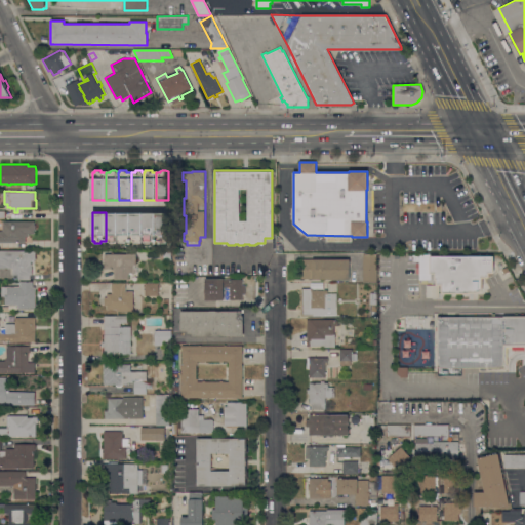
[(119,241),(117,241),(117,242),(114,243),(112,243),(110,242),(110,241),(106,241),(106,212),(119,212),(119,241)]
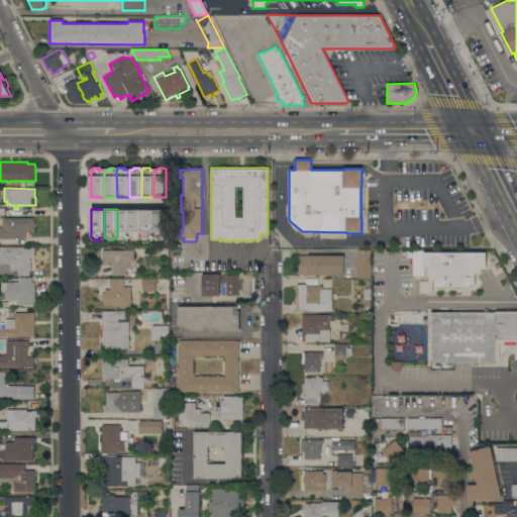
[(129,237),(124,237),(124,238),(122,239),(119,239),(117,238),(117,237),(117,209),(129,209),(129,237)]
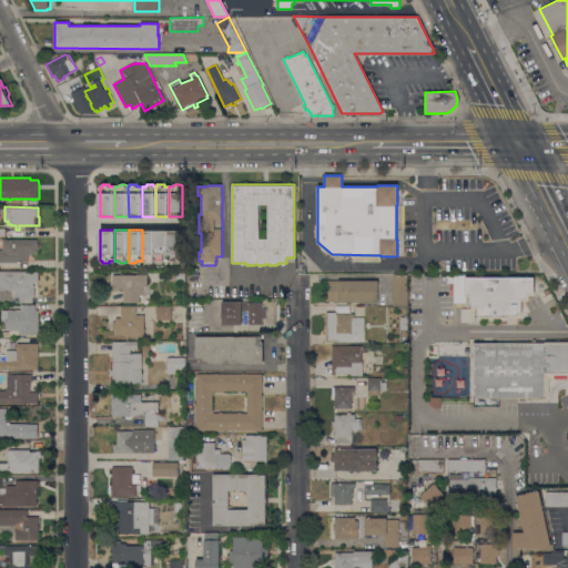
[(155,230),(155,261),(153,261),(153,262),(151,263),(148,263),(145,262),(145,261),(142,261),(142,230),(155,230)]
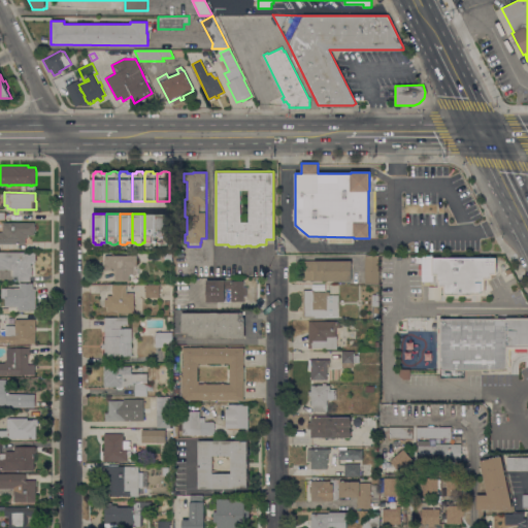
[(157,241),(152,241),(152,243),(150,244),(146,244),(144,243),(144,242),(144,213),(157,213),(157,241)]
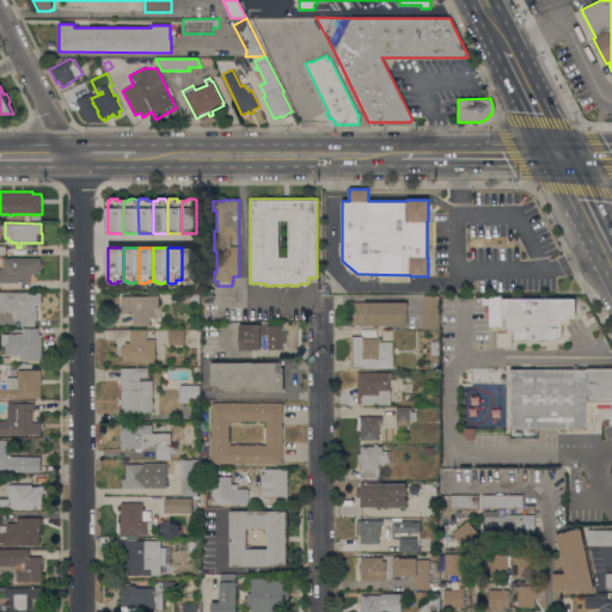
[(196,248),(196,280),(194,280),(194,282),(193,283),(189,283),(187,282),(187,280),(182,280),(182,248),(196,248)]
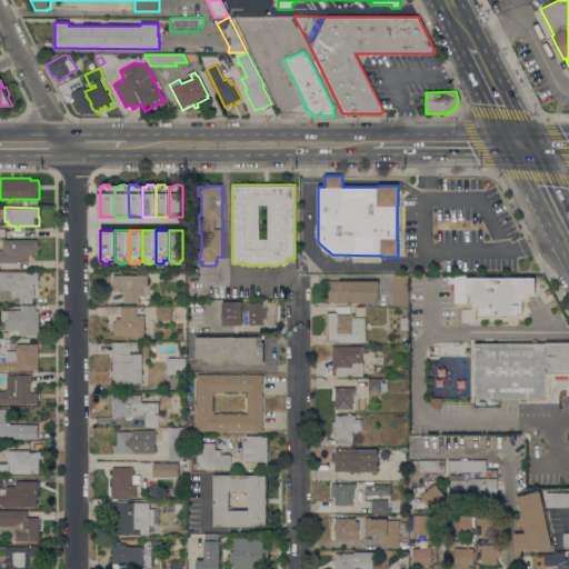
[(0,262),(0,250),(3,250),(3,240),(37,240),(37,243),(38,243),(38,249),(37,249),(37,253),(30,253),(30,257),(27,257),(27,262),(0,262)]
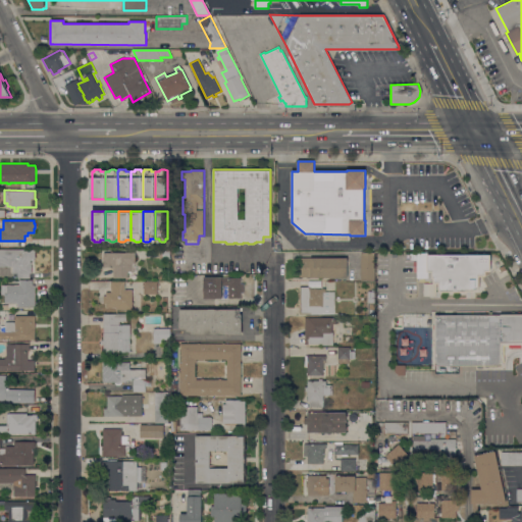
[(17,278),(17,273),(12,273),(12,266),(0,266),(0,249),(35,249),(35,258),(34,258),(34,261),(32,261),(32,273),(30,273),(30,278),(17,278)]
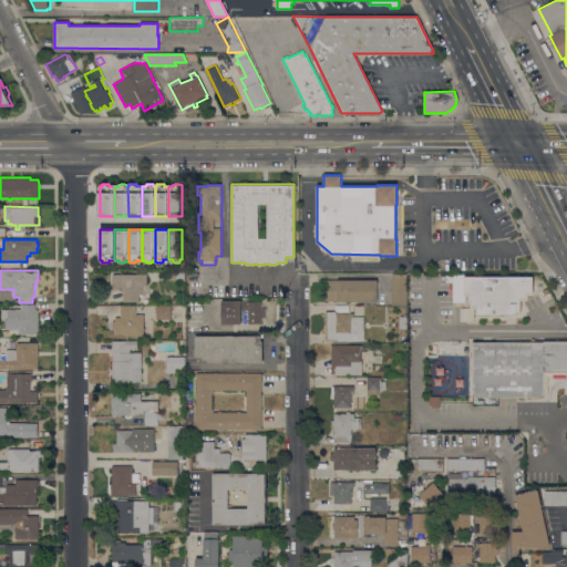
[(176,280),(176,271),(185,271),(184,280),(176,280)]
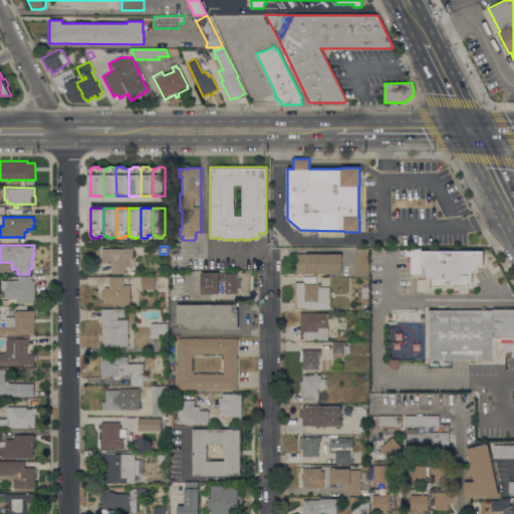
[(111,274),(111,262),(102,262),(102,249),(124,249),(124,248),(133,248),(133,259),(131,259),(131,267),(125,267),(125,274),(111,274)]
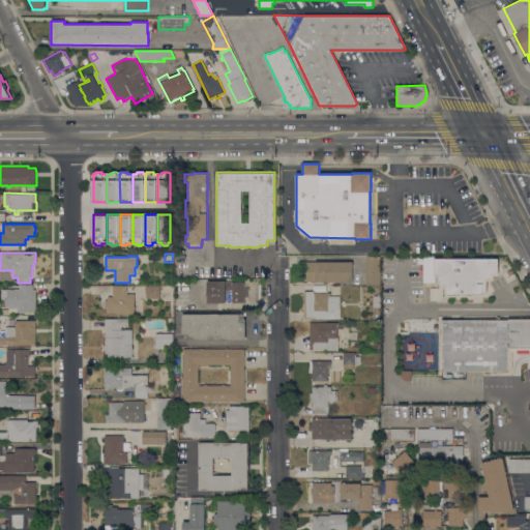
[(498,259),(498,275),(494,275),(494,278),(491,278),(492,280),(486,280),(486,294),(472,294),(472,296),(446,296),(446,288),(441,288),(441,282),(438,282),(438,275),(434,275),(434,259),(498,259)]
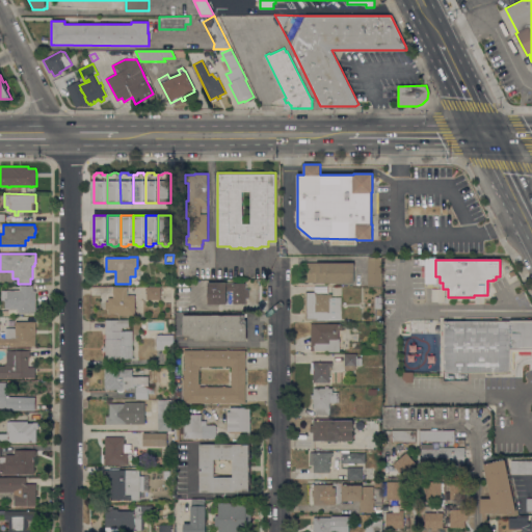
[(354,283),(306,283),(306,263),(354,263),(354,283)]
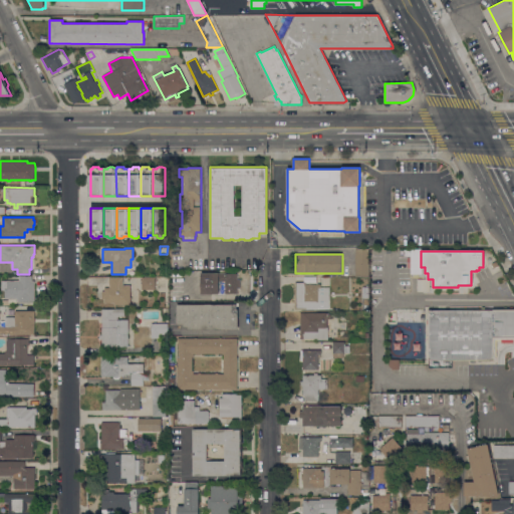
[(214,293),(214,301),(196,301),(197,292),(201,292),(201,287),(216,288),(216,280),(218,281),(218,273),(237,273),(237,279),(240,279),(239,288),(237,288),(237,293),(214,293)]
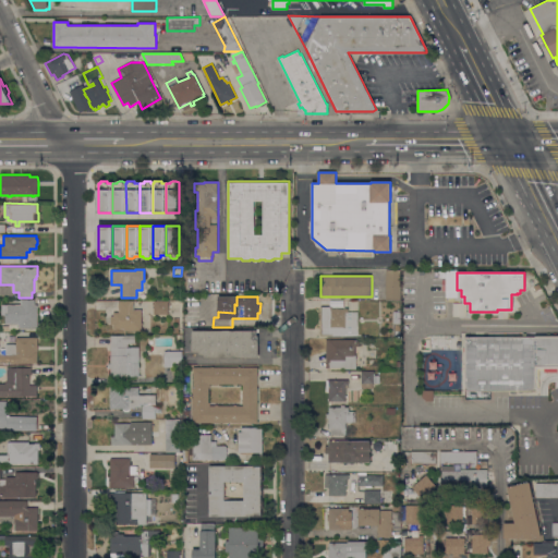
[(19,328),(19,324),(5,324),(5,314),(8,314),(8,305),(21,305),(21,299),(35,299),(35,305),(37,305),(37,328),(19,328)]
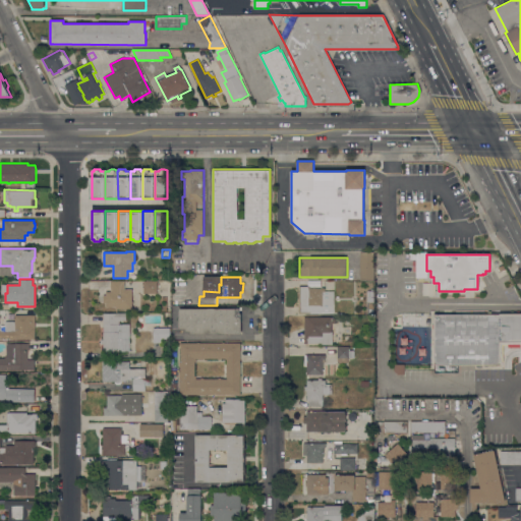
[(124,281),(124,289),(132,289),(132,308),(116,308),(116,306),(106,306),(106,302),(103,302),(103,295),(106,295),(106,291),(111,291),(111,281),(124,281)]
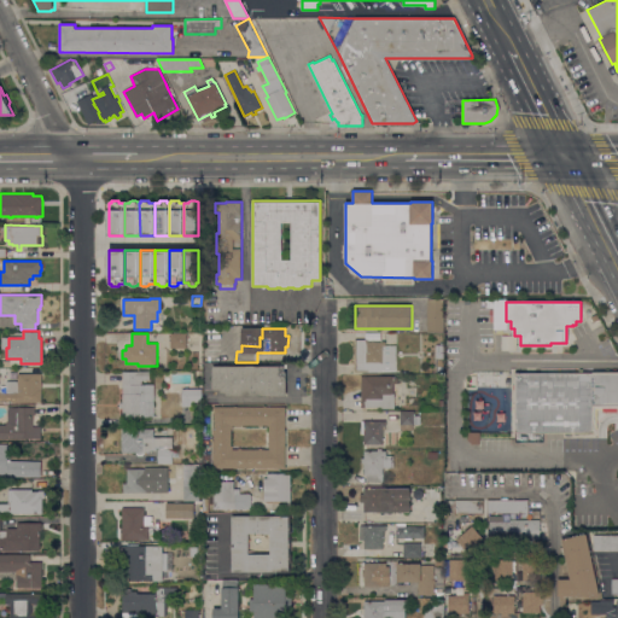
[(170,347),(169,333),(186,333),(186,347),(170,347)]
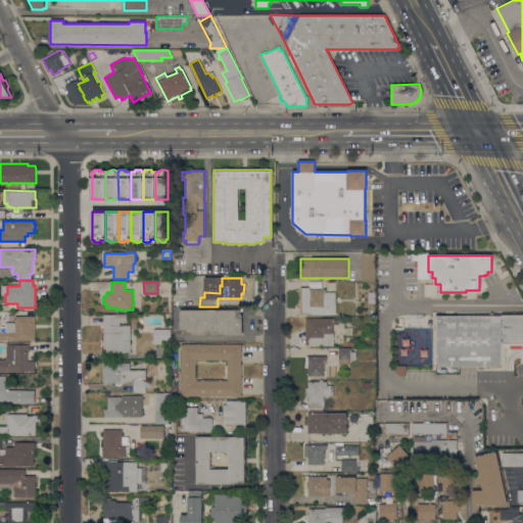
[(323,314),(323,315),(299,315),(299,287),(312,288),(326,289),(326,292),(335,292),(335,314),(323,314)]
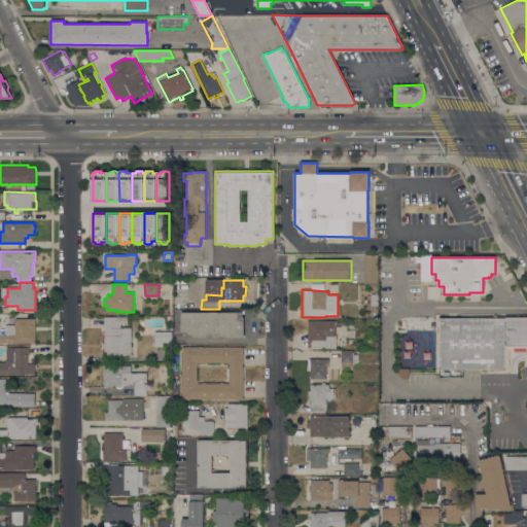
[(192,338),(192,335),(187,335),(187,332),(181,332),(181,312),(242,312),(242,317),(244,317),(244,338),(192,338)]
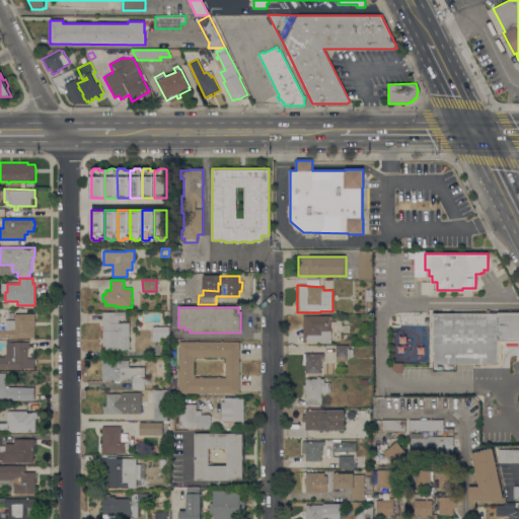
[(129,350),(102,350),(102,342),(101,342),(101,339),(102,339),(102,311),(126,311),(126,319),(119,319),(119,322),(129,322),(129,350)]
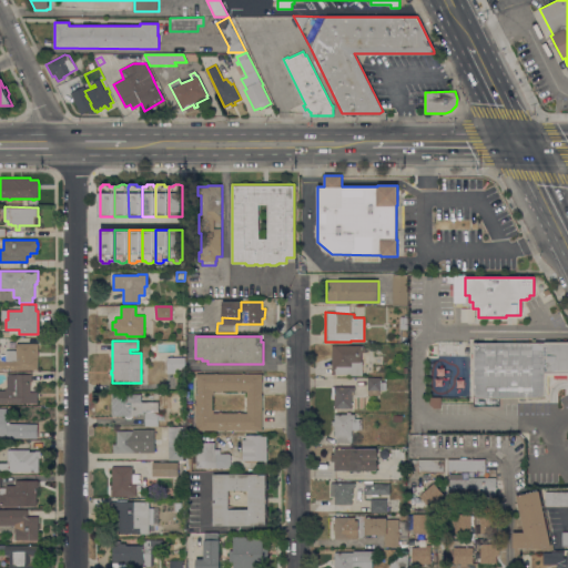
[(473,343),(567,341),(567,375),(547,375),(547,397),(473,397),(473,343)]
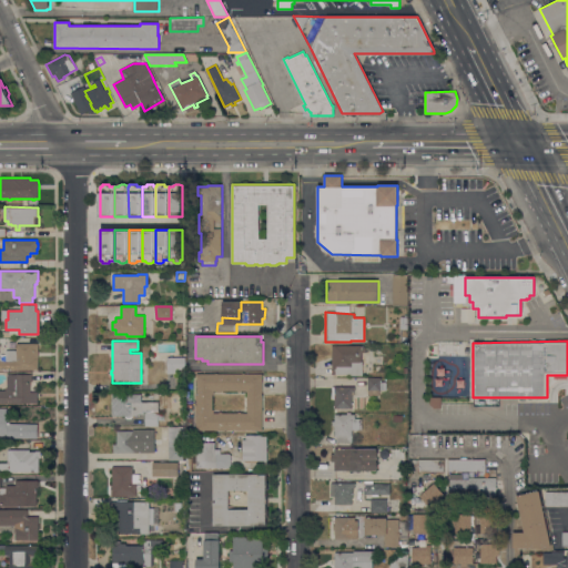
[(10,369),(10,368),(0,368),(0,362),(7,362),(7,361),(6,361),(6,350),(17,350),(17,343),(38,343),(38,369),(10,369)]
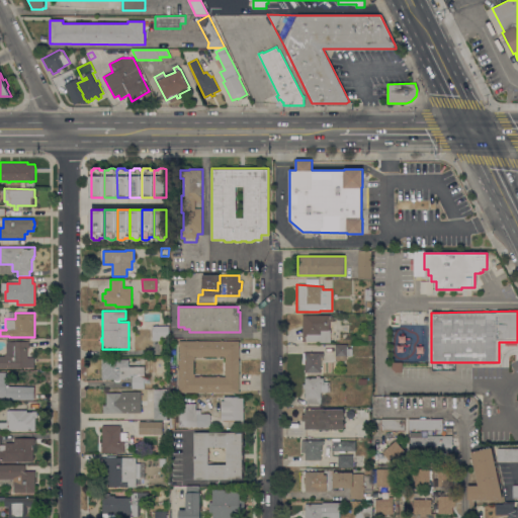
[(330,317),(333,317),(333,321),(330,321),(330,330),(331,330),(331,342),(303,342),(303,315),(330,315),(330,317)]
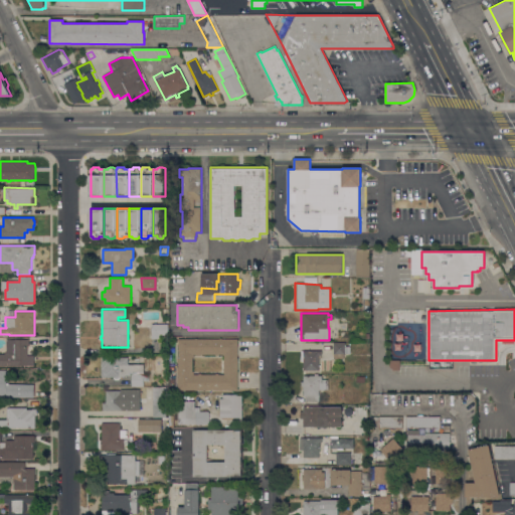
[(168,335),(160,335),(160,338),(152,338),(151,324),(168,324),(168,335)]
